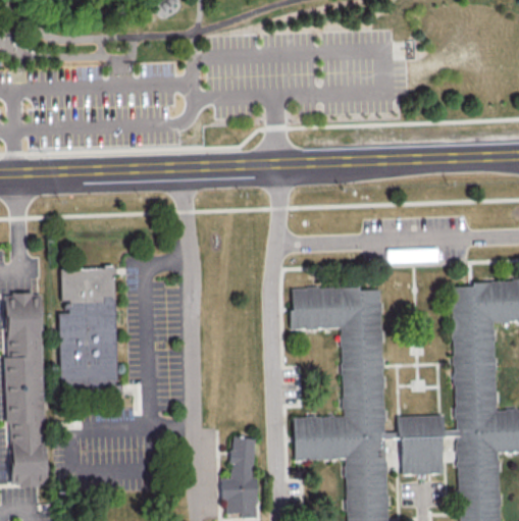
[(438,261),(438,248),(387,249),(388,263),(438,261)]
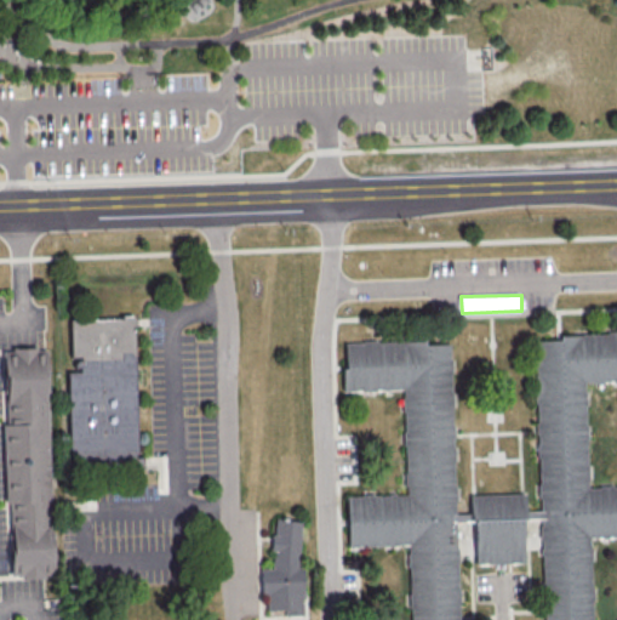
[(72,460),(138,459),(136,318),(73,319),(73,371),(70,371),(72,460)]
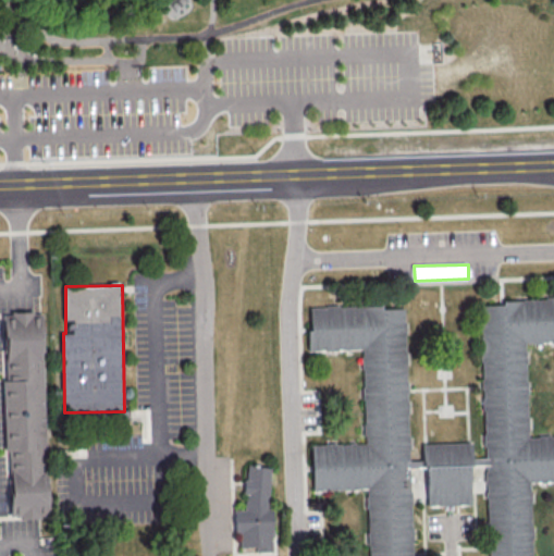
[(309,309),(311,353),(362,349),(367,443),(312,446),(315,492),(368,490),(370,555),(430,555),(436,506),(464,505),(475,555),(534,555),(531,484),(553,482),(553,436),(531,437),(527,344),(553,343),(553,299),(480,304),(488,459),(430,435),(405,305),(309,309)]
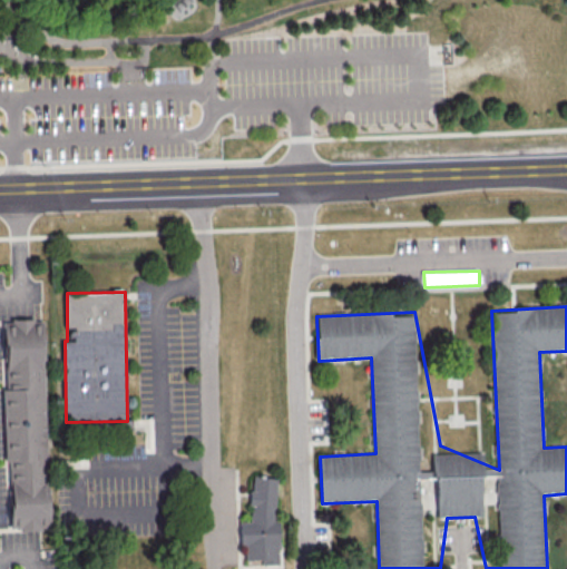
[(45,320),(6,321),(8,386),(6,386),(11,531),(52,530),(45,320)]
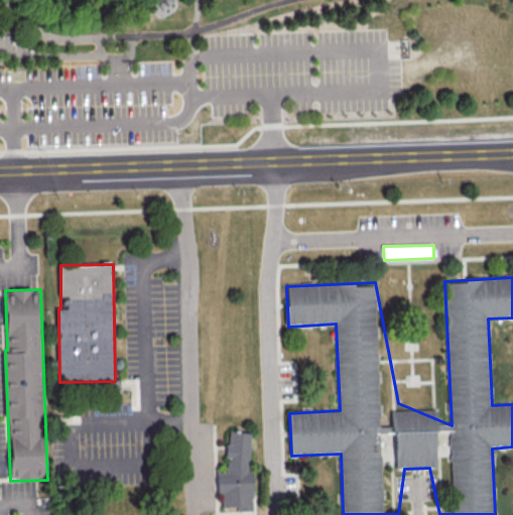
[(254,512),(254,472),(251,472),(251,432),(229,432),(229,473),(220,473),(220,494),(224,494),(224,507),(239,507),(239,512),(254,512)]
